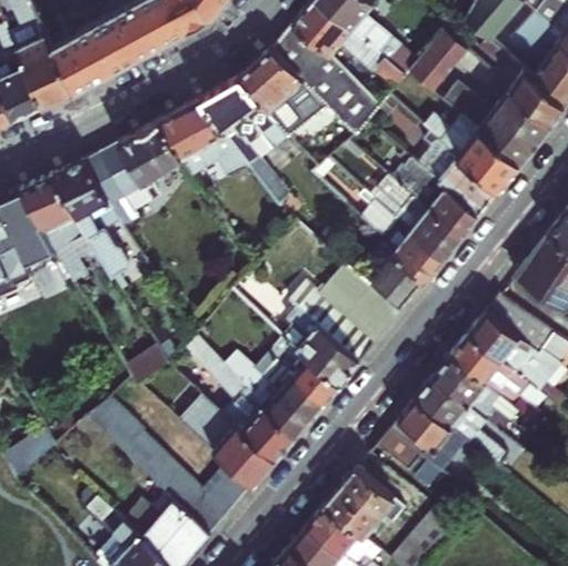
[(52,46),(43,29),(31,0),(9,0),(21,26),(9,31),(42,105),(73,90),(52,46)]
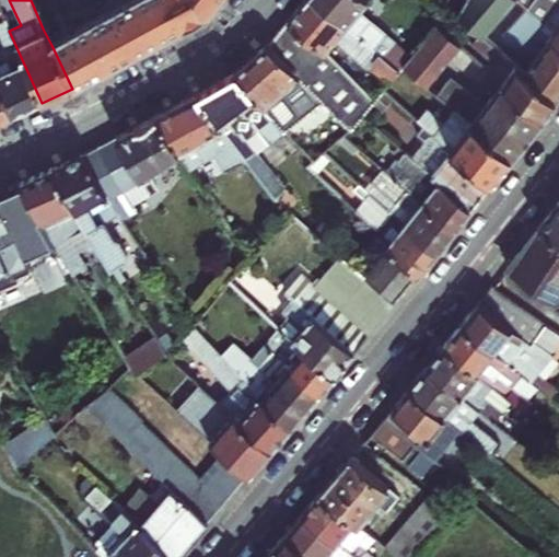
[(136,0),(92,23),(51,45),(72,89),(208,18),(221,0),(136,0)]
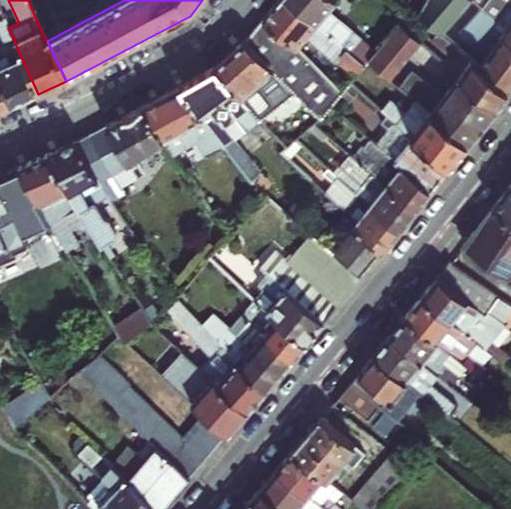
[(367,66),(287,0),(280,0),(264,19),(298,47),(307,37),(336,62),(337,61),(357,78),(367,66)]
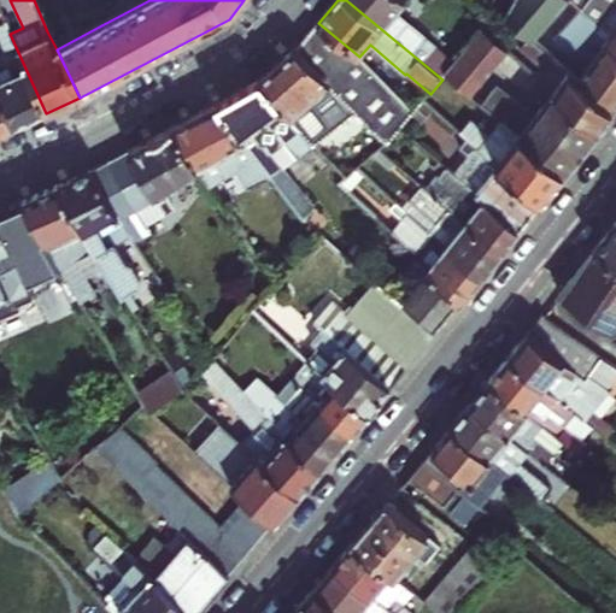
[(404,0),(346,0),(443,80),(447,75),(456,64),(396,13),(406,3),(404,0)]
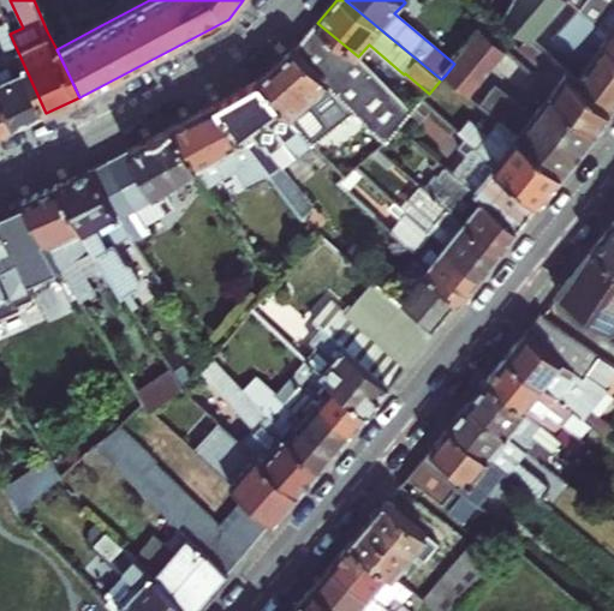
[(532,41),(565,0),(514,0),(506,17),(526,36),(532,41)]
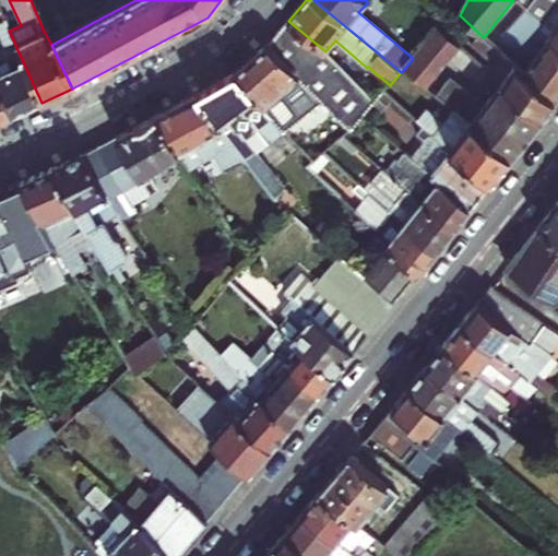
[(515,0),(526,9),(532,3),(534,0),(515,0)]
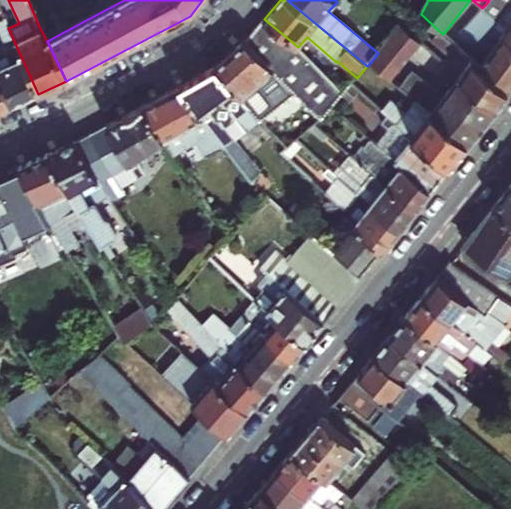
[(510,6),(502,0),(489,0),(487,3),(482,8),(498,22),(501,18),(504,14),(507,10),(510,7),(510,6)]
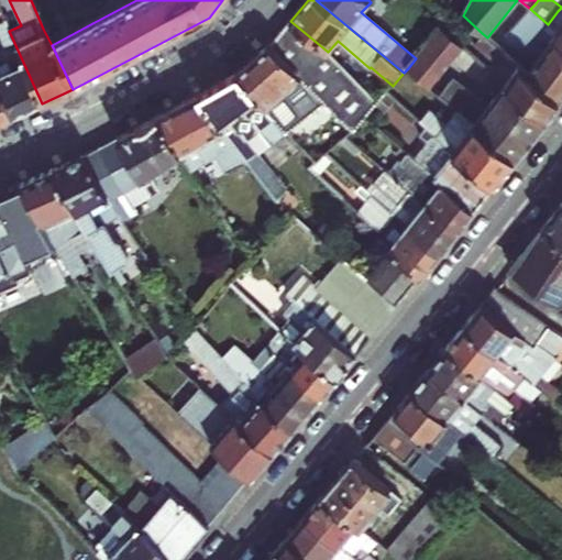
[(561,45),(552,37),(543,30),(548,24),(530,9),(524,19),(539,31),(531,41),(525,51),(538,62),(561,83),(561,45)]
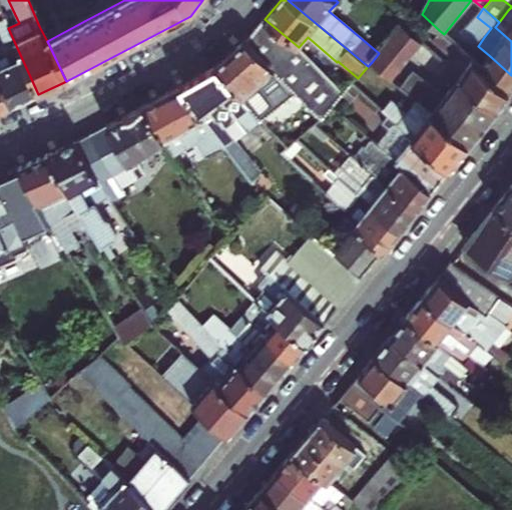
[(503,34),(511,41),(511,19),(509,17),(505,14),(502,18),(499,22),(495,27),(503,34)]
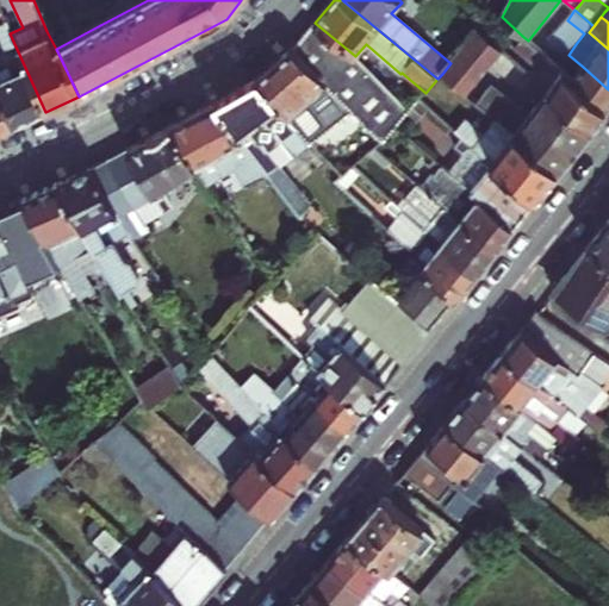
[(570,30),(565,36),(576,44),(584,33),(567,20),(564,25),(570,30)]
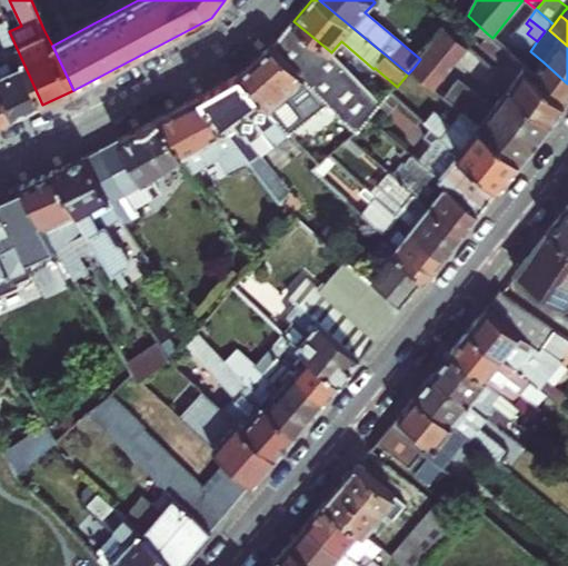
[(331,52),(294,21),(271,48),(325,99),(357,130),(382,102),(330,52),(331,52)]
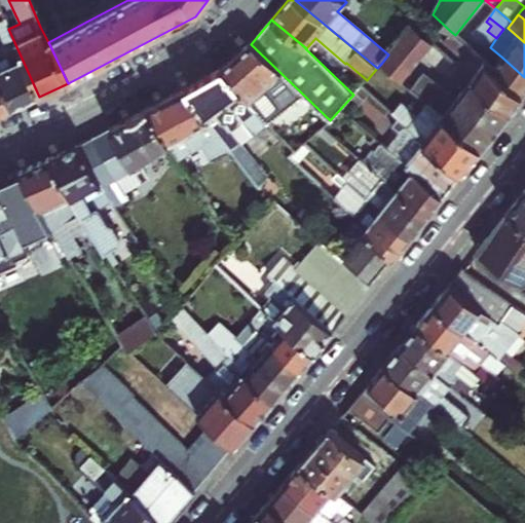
[(0,37),(4,47),(0,48),(0,83),(12,109),(39,97),(8,29),(4,21),(0,22),(0,37)]
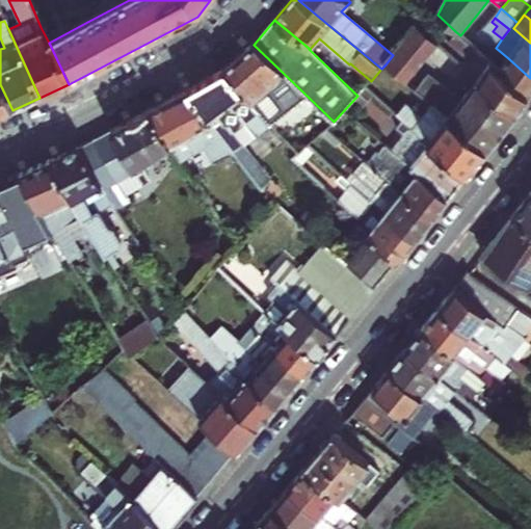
[(489,35),(493,31),(497,26),(492,22),(484,31),(489,35)]
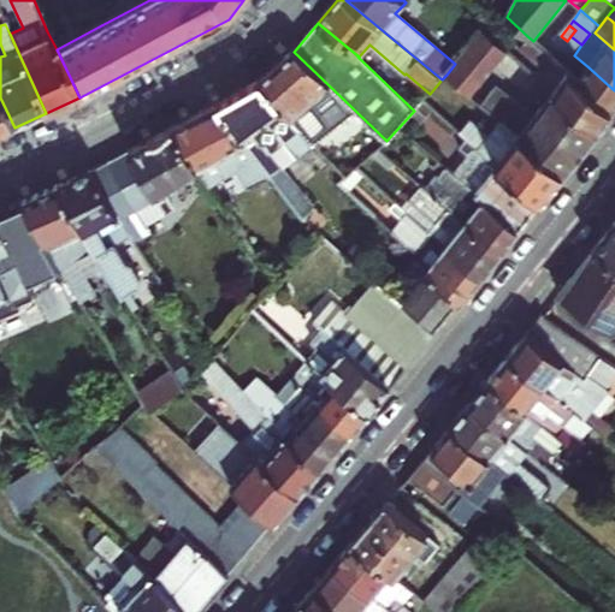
[(455,64),(447,75),(473,96),(509,53),(482,29),(455,64)]
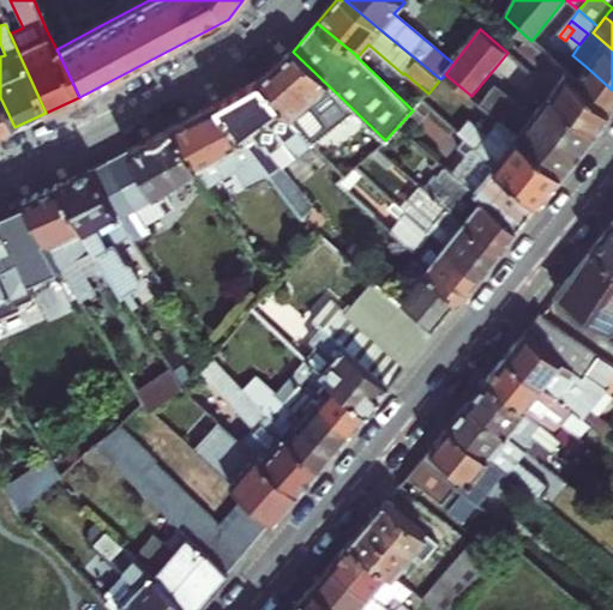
[(547,86),(553,91),(596,130),(611,110),(577,80),(532,41),(526,36),(518,46),(542,66),(535,76),(547,86)]
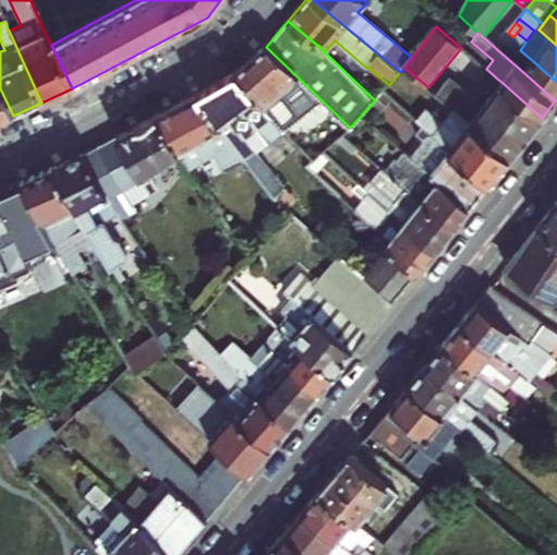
[(318,97),(266,47),(235,74),(276,119),(283,129),(318,97)]
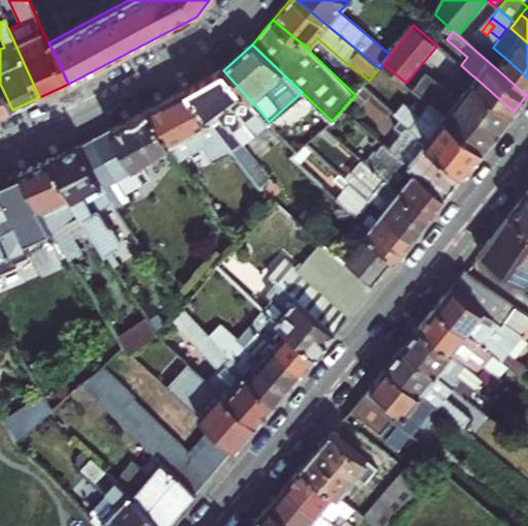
[(527,78),(505,58),(497,69),(526,95),(527,93),(527,78)]
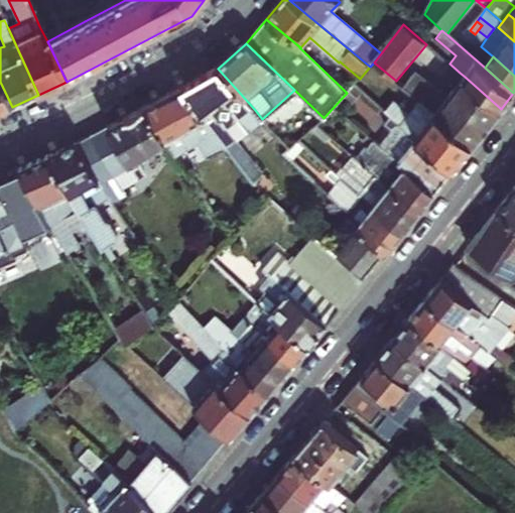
[(180,89),(228,149),(256,185),(264,176),(228,127),(255,110),(218,69),(180,89)]
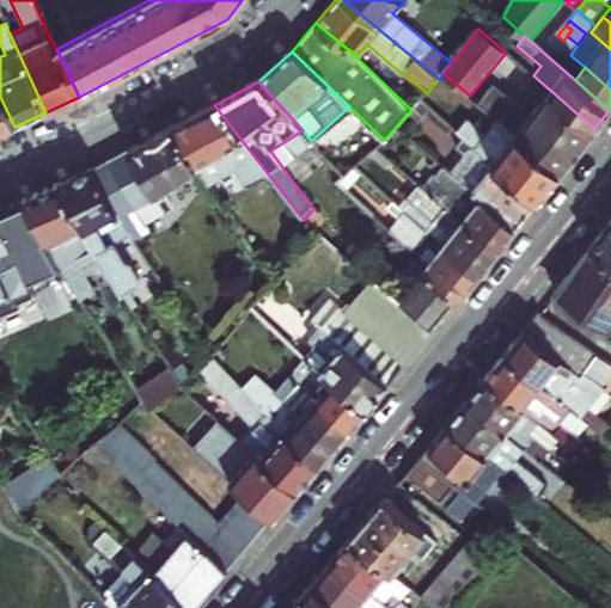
[(493,85),(478,103),(480,104),(484,108),(500,121),(562,172),(582,146),(594,129),(551,91),(538,108),(531,116),(493,85)]
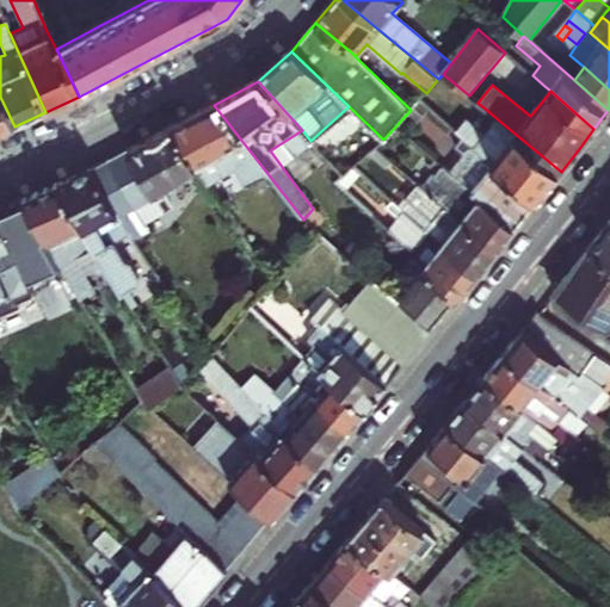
[(0,132),(14,127),(0,97),(0,132)]
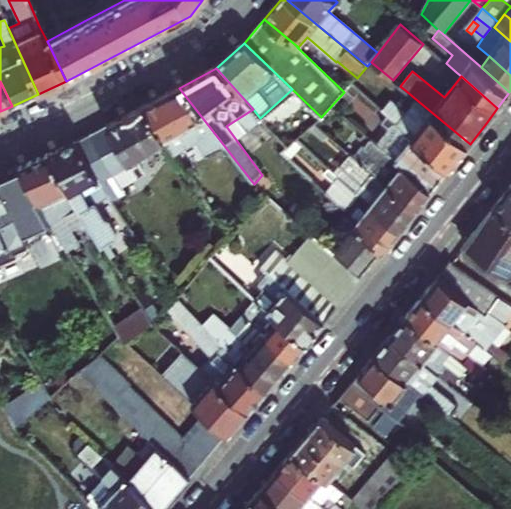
[(352,83),(347,89),(355,96),(360,90),(352,83)]
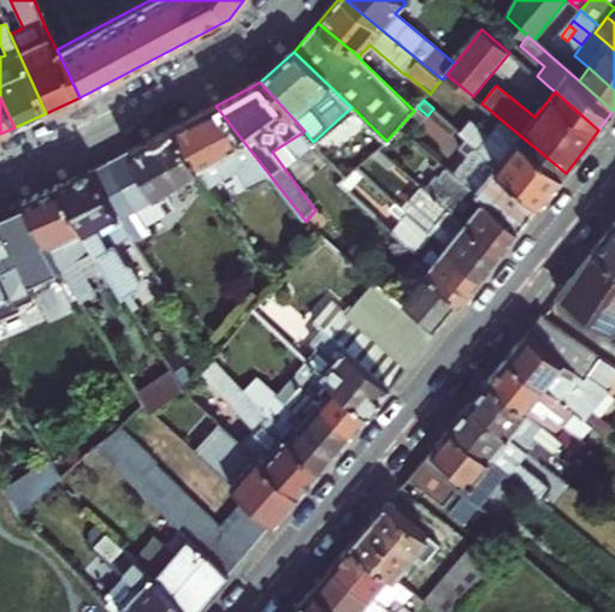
[(252,191),(272,178),(216,106),(172,129),(200,171),(210,185),(237,170),(252,191)]
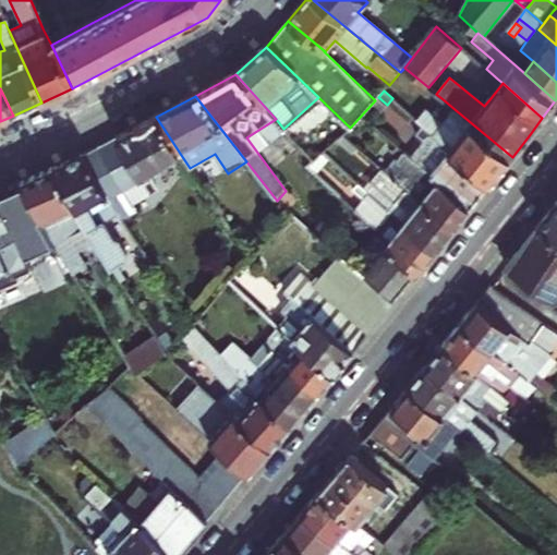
[(426,128),(442,142),(450,149),(491,184),(512,157),(456,110),(445,124),(427,109),(416,120),(426,128)]
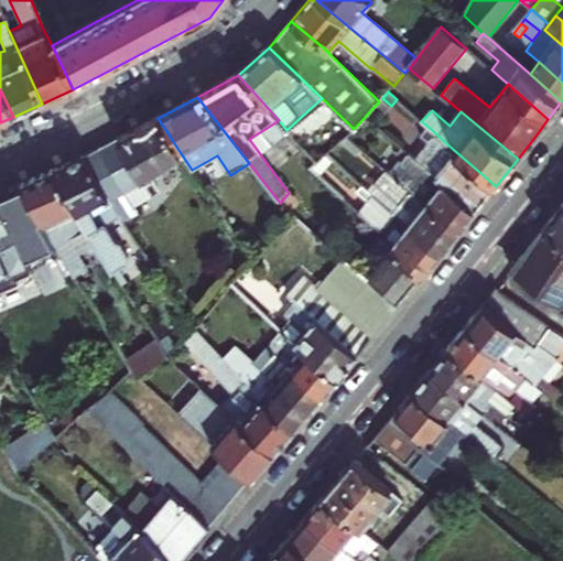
[(176,161),(183,157),(158,118),(99,150),(125,196),(143,186),(160,216),(179,206),(171,194),(163,181),(159,183),(157,179),(159,170),(164,168),(169,169),(176,164),(176,161)]
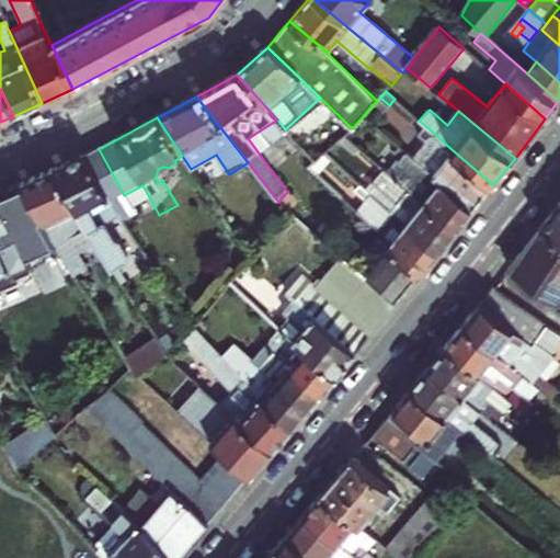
[(419,121),(418,120),(412,125),(423,134),(429,128),(419,121)]
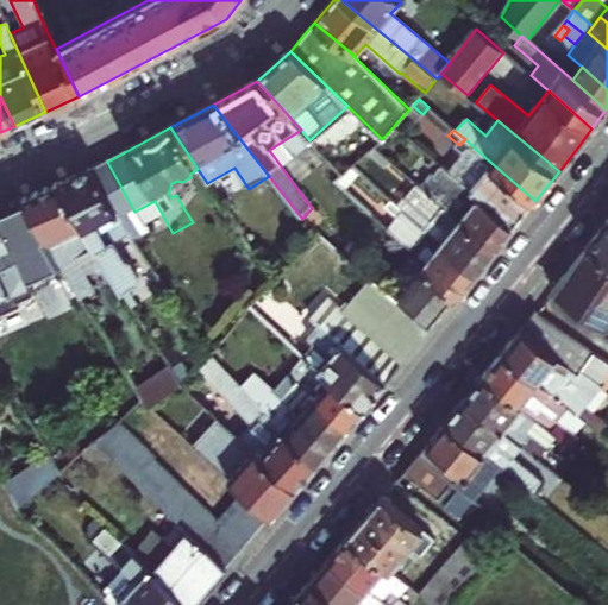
[(470,190),(491,163),(482,155),(459,182),(470,190)]
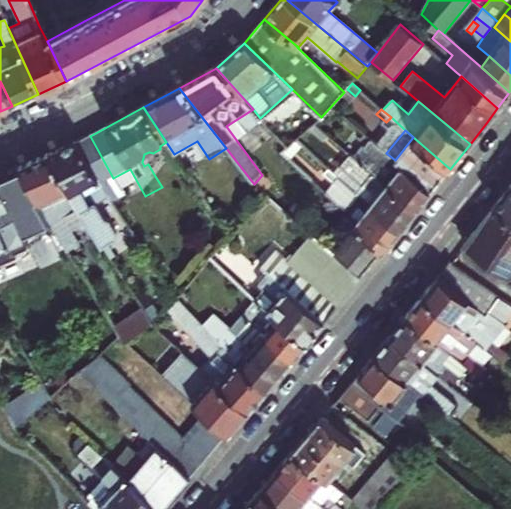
[(113,178),(90,136),(78,143),(48,155),(75,207),(81,216),(101,248),(115,239),(115,234),(113,231),(108,222),(103,220),(94,206),(106,198),(99,184),(113,178)]
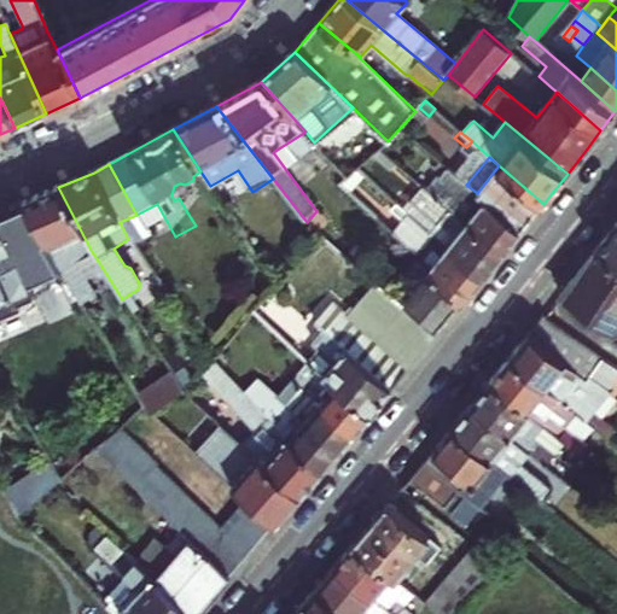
[(499,165),(477,193),(521,232),(543,204),(499,165)]
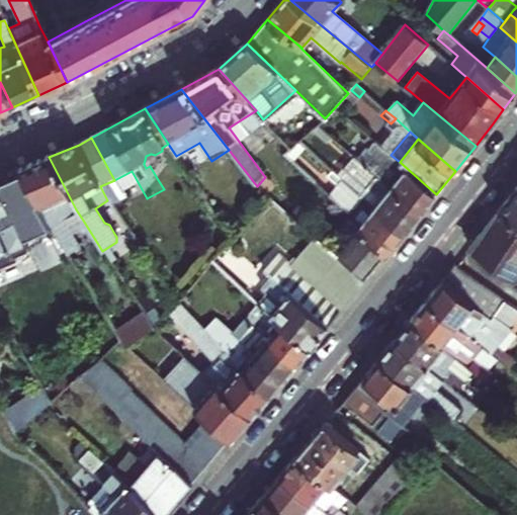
[(397,180),(391,187),(421,213),(436,194),(400,162),(391,155),(380,146),(376,151),(389,161),(382,167),(397,180)]
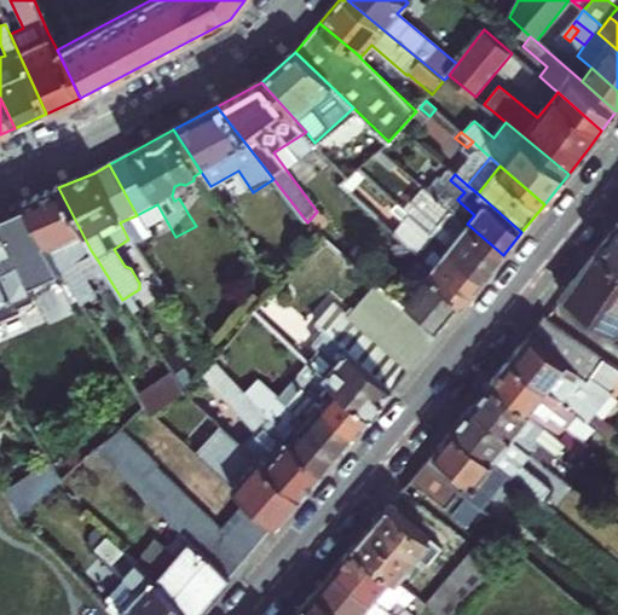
[(91,250),(58,187),(23,203),(46,247),(50,253),(79,303),(94,295),(78,262),(88,256),(92,265),(98,261),(91,250)]
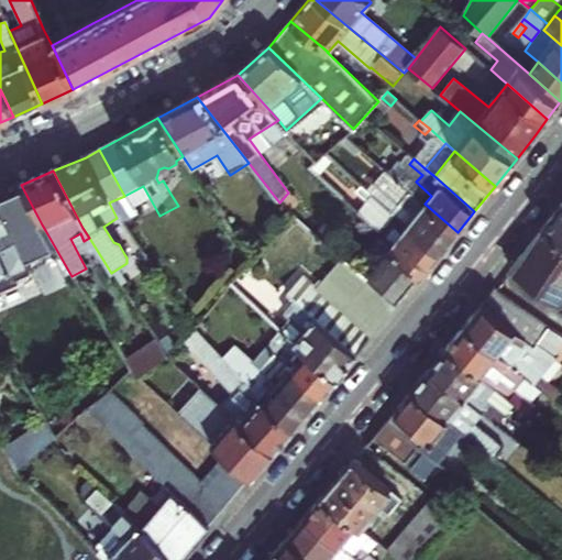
[(415,218),(408,226),(441,253),(458,232),(425,204),(397,180),(392,186),(405,197),(398,204),(415,218)]
